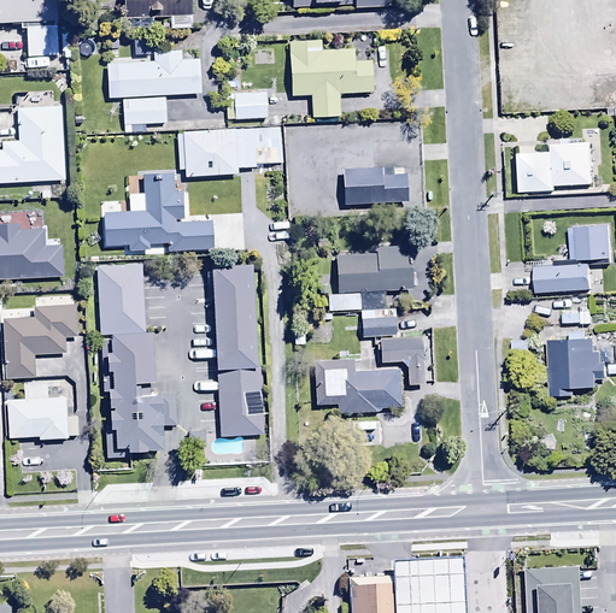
[(0,0),(0,22),(23,22),(23,27),(27,27),(28,56),(60,54),(59,24),(56,24),(54,0),(0,0)]
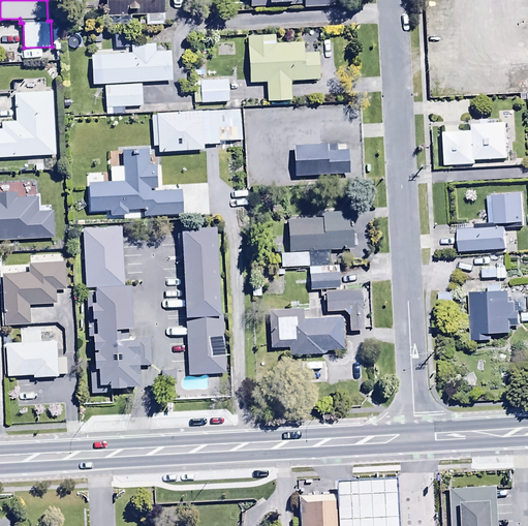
[(104,0),(105,13),(149,12),(149,24),(162,24),(162,12),(165,12),(164,0),(104,0)]
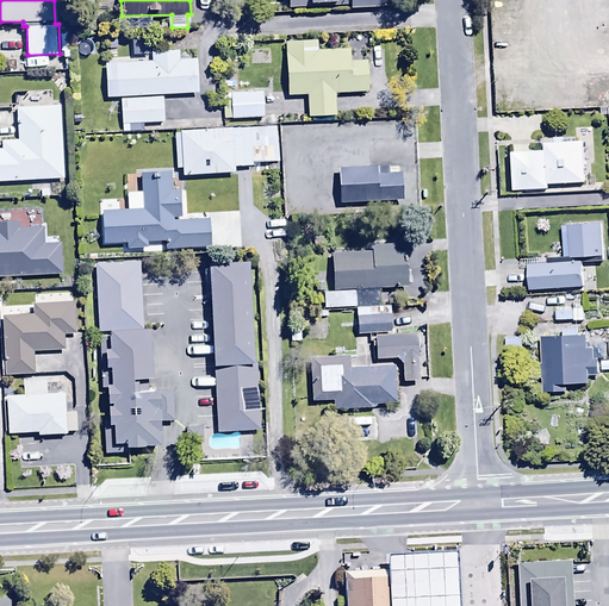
[(319,39),(287,41),(289,94),(308,94),(308,116),(337,116),(336,91),(370,91),(368,58),(350,58),(350,47),(319,48),(319,39)]
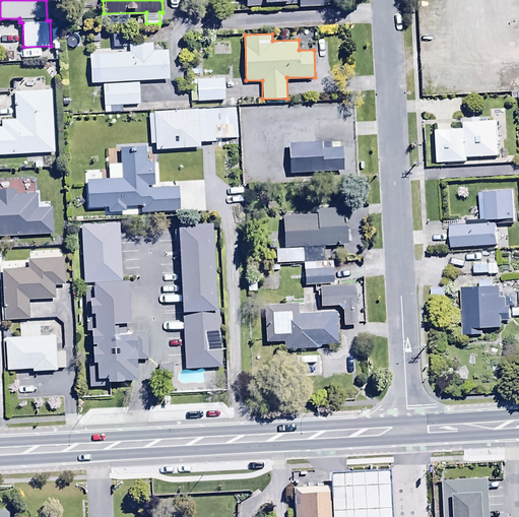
[(115,52),(89,54),(91,82),(104,82),(106,113),(124,112),(123,104),(140,102),(139,78),(170,76),(168,49),(152,50),(152,43),(130,44),(131,52),(125,52),(125,43),(115,43),(115,52)]
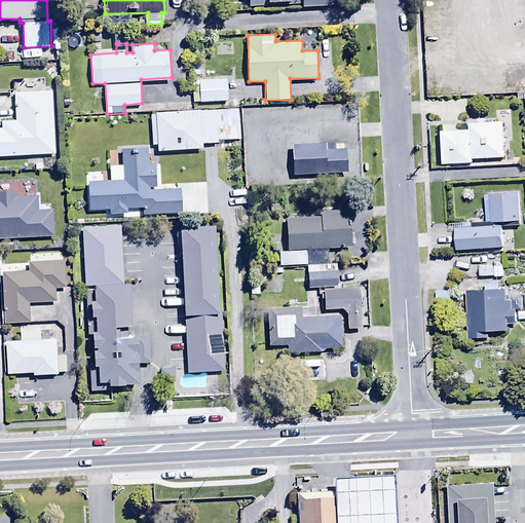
[(227,77),(199,78),(200,84),(193,84),(193,102),(228,100),(227,77)]
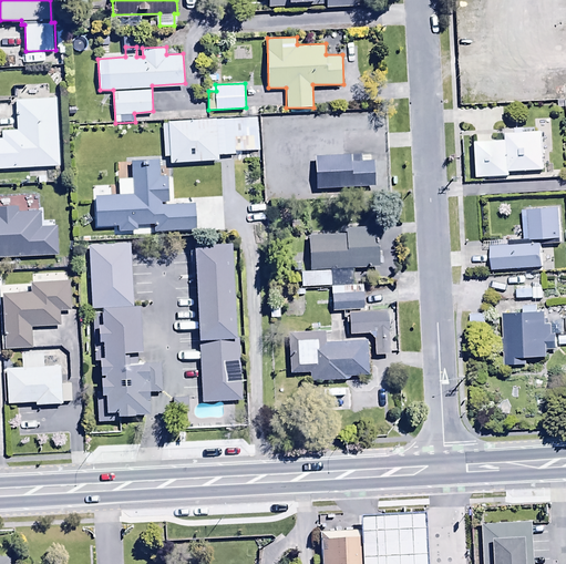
[(0,137),(0,167),(59,165),(57,98),(17,99),(18,127),(1,129),(1,137),(0,137)]
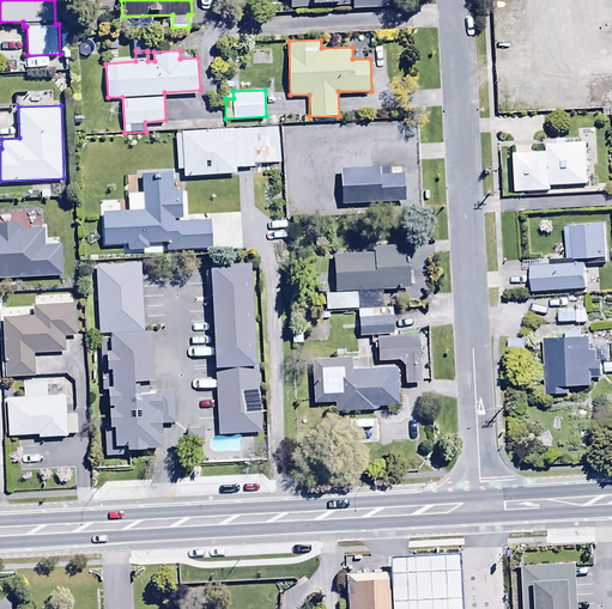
[(279,126),(140,135),(140,138),(134,139),(135,152),(141,151),(141,158),(165,157),(165,163),(185,176),(235,172),(235,168),(254,165),(254,162),(282,160),(279,126)]
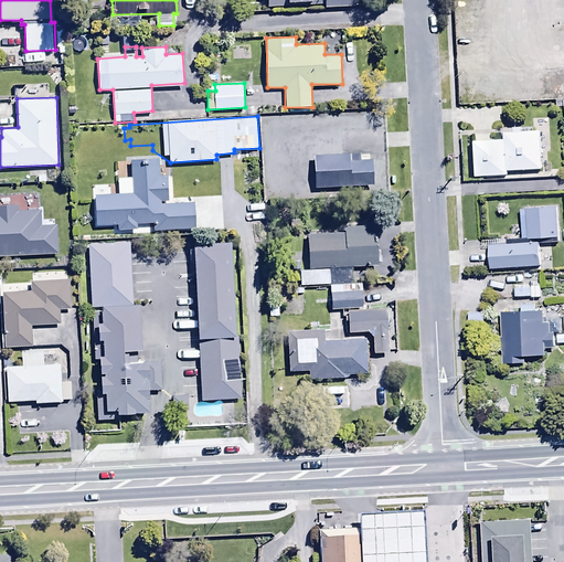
[(471,140),(474,176),(509,173),(509,169),(543,167),(541,130),(507,131),(507,138),(471,140)]
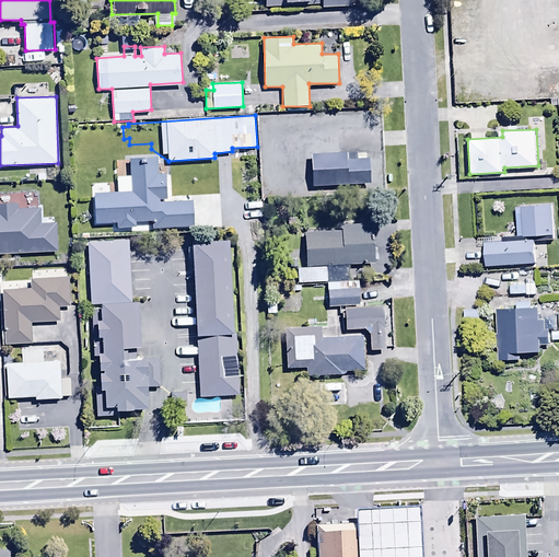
[(359,149),(310,152),(312,186),(370,182),(368,155),(360,157),(359,149)]
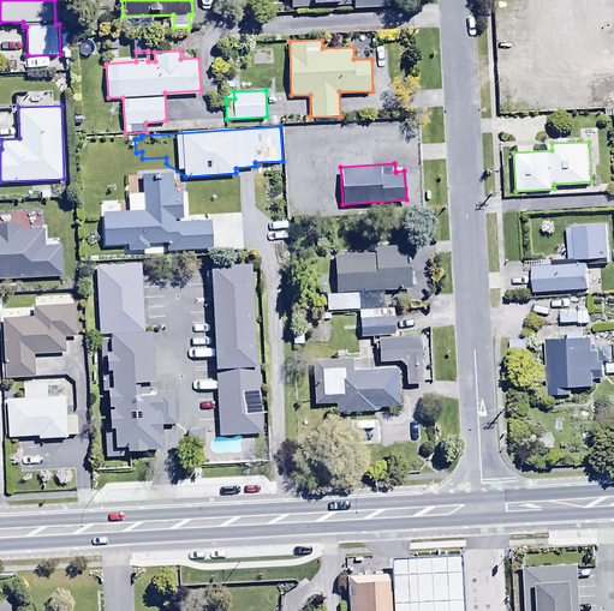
[(609,220),(567,222),(570,259),(612,257),(609,220)]
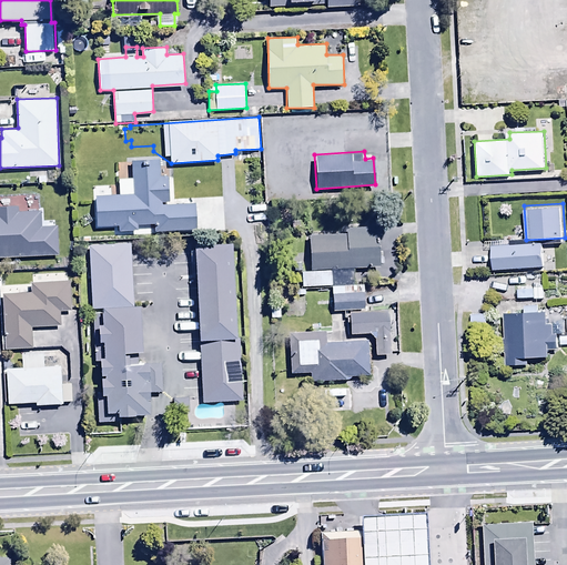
[(0,258),(59,255),(58,225),(41,225),(41,210),(20,210),(20,205),(0,207),(0,258)]
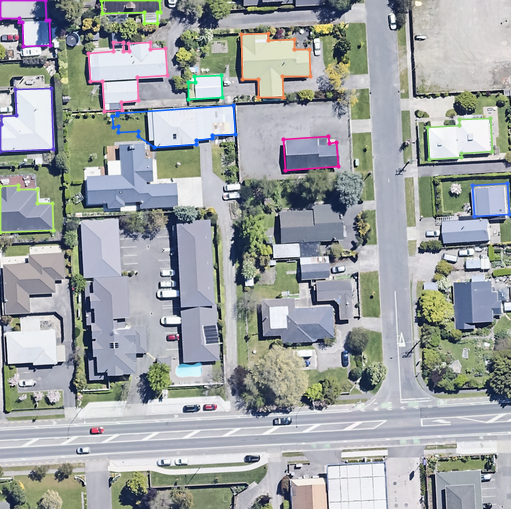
[(299,257),(317,256),(317,240),(343,239),(342,203),(312,204),(312,210),(280,211),(281,243),(273,243),(273,258),(299,257)]
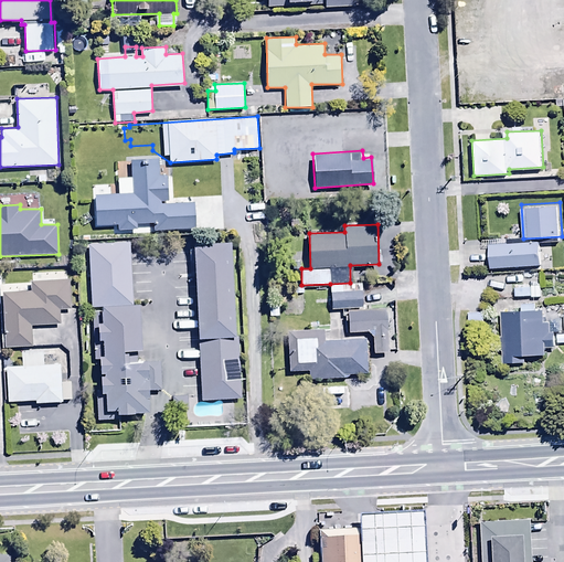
[(540,241),(489,243),(490,266),(541,264),(540,241)]
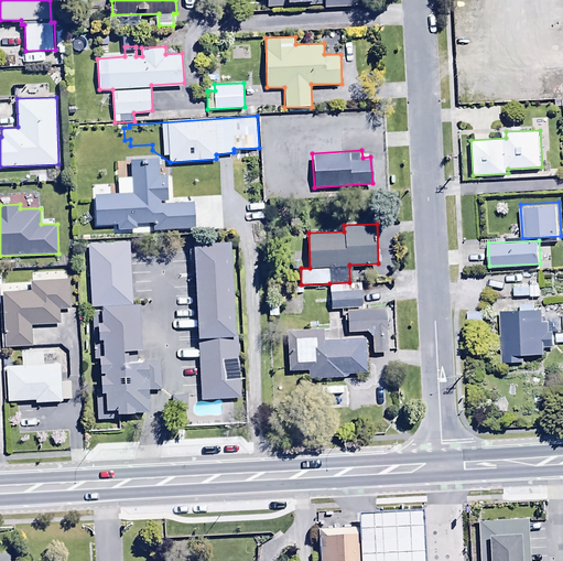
[(236,241),(193,243),(201,402),(244,400),(236,241)]
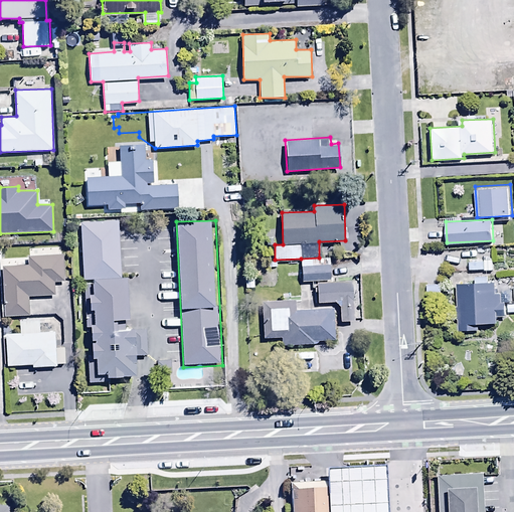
[(131,375),(124,228),(88,230),(95,377),(131,375)]
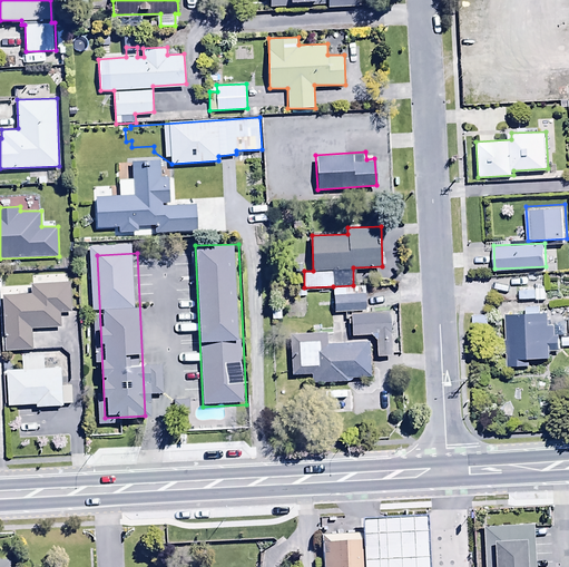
[(546,272),(537,272),(537,300),(547,300),(546,272)]
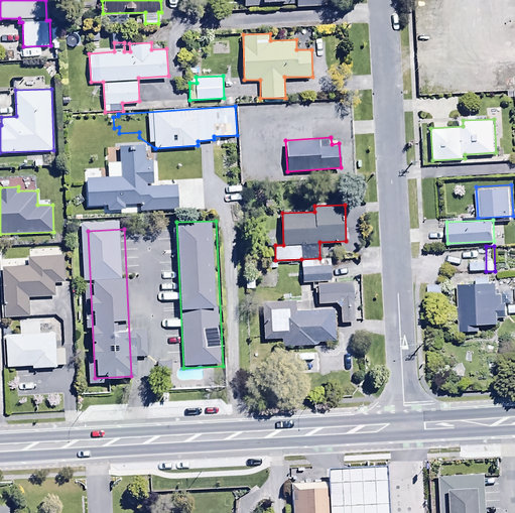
[(29,264),(3,265),(5,316),(30,315),(30,296),(55,295),(55,281),(65,280),(63,253),(29,255),(29,264)]
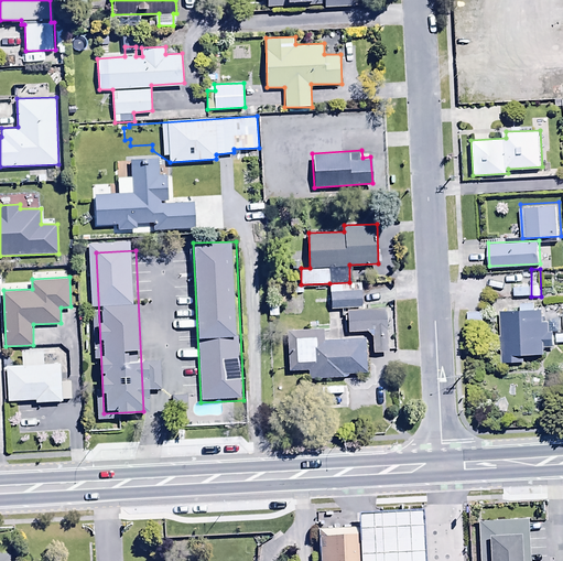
[(349,282),(329,283),(331,305),(361,304),(360,282),(349,282)]
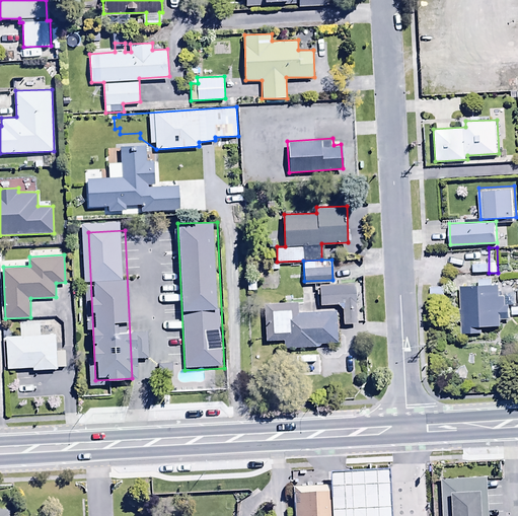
[(479,284),(460,284),(460,308),(456,308),(457,320),(462,320),(462,334),(484,334),(484,325),(503,325),(503,317),(510,317),(510,303),(507,303),(507,294),(501,294),(501,283),(492,283),(492,278),(479,278),(479,284)]
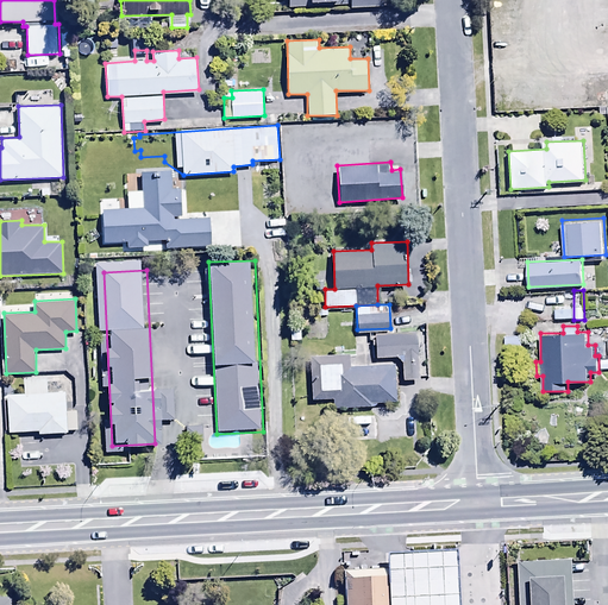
[(419,332),(375,333),(375,355),(396,355),(403,363),(403,378),(420,377),(419,332)]
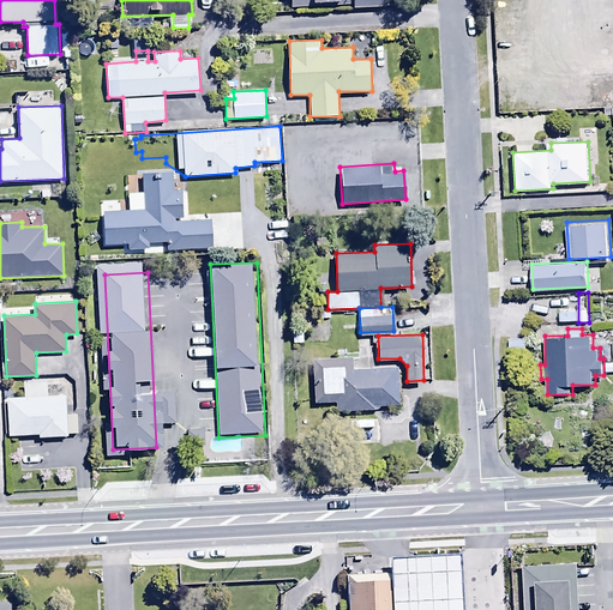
[(510,337),(510,348),(527,348),(527,337),(510,337)]
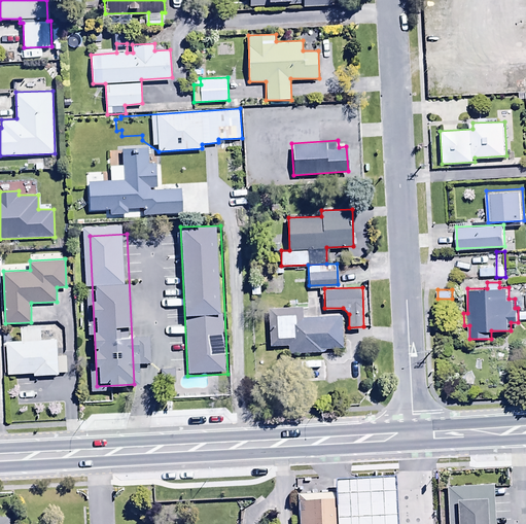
[(303,306),(269,307),(270,345),(289,345),(289,353),(321,353),(321,348),(342,348),(342,315),(303,316),(303,306)]
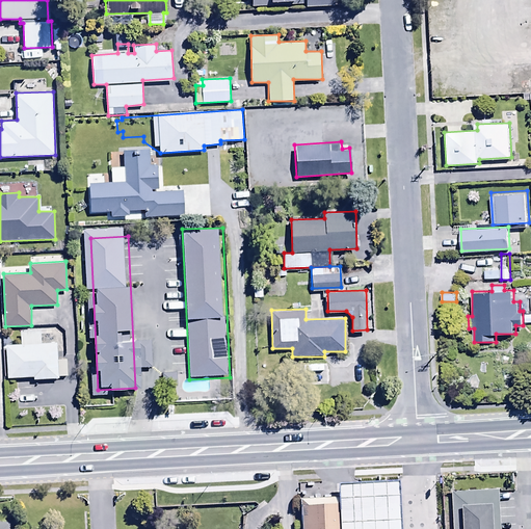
[(5,344),(6,377),(33,376),(33,378),(59,377),(58,341),(42,341),(42,329),(20,331),(20,343),(5,344)]
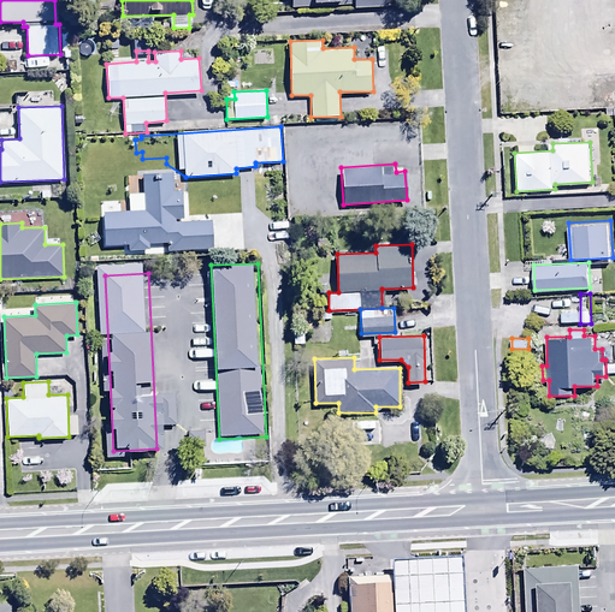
[(579,611),(578,566),(524,568),(525,611),(579,611)]
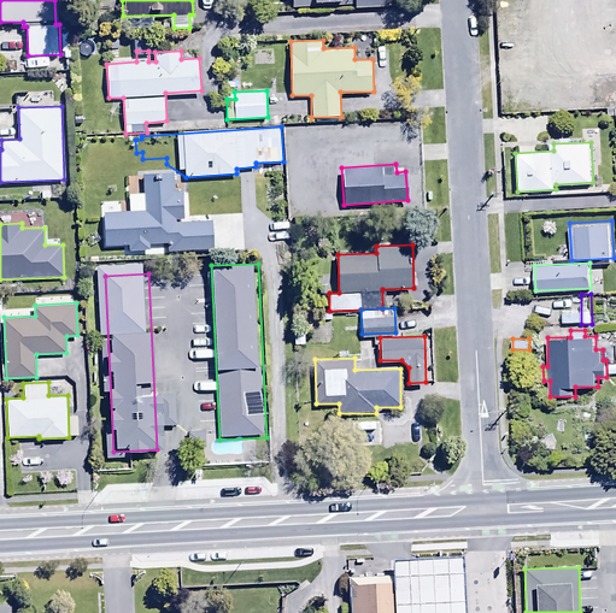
[(400,612),(398,572),(351,575),(352,612),(400,612)]
